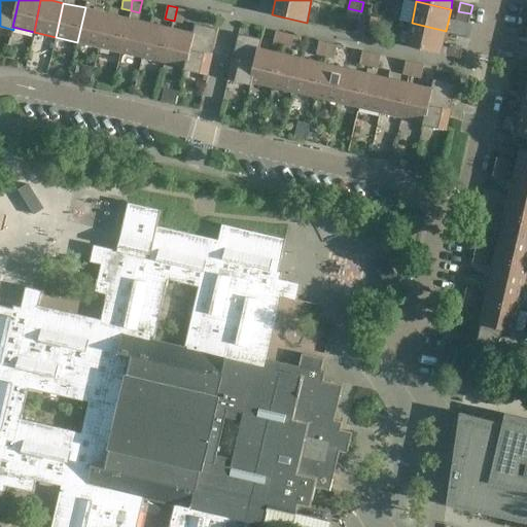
[(99,47),(107,12),(85,7),(77,42),(99,47)]
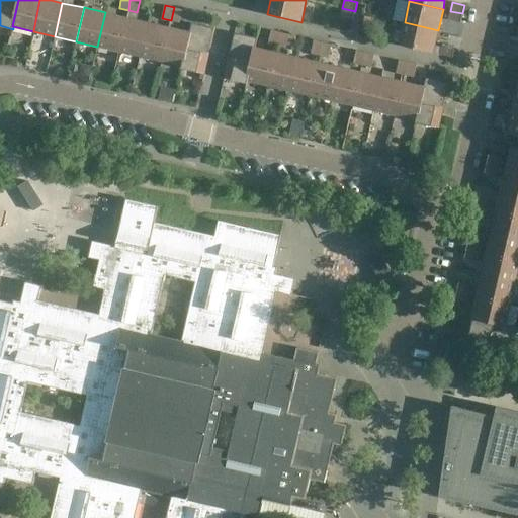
[(182,10),(174,7),(171,20),(179,22),(182,10)]
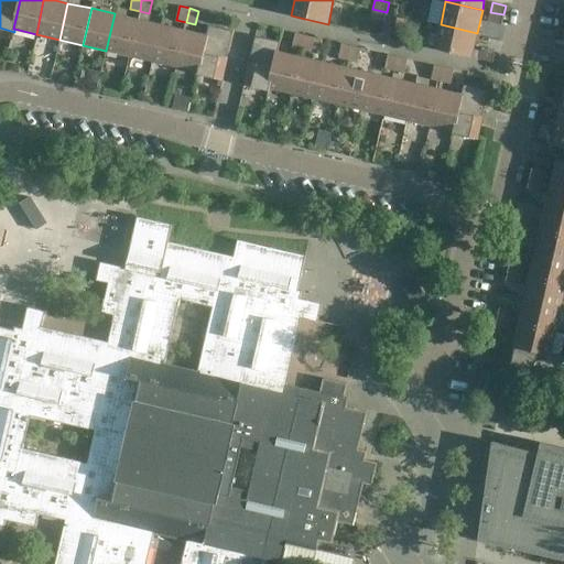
[(384,22),(387,12),(372,9),(370,19),(384,22)]
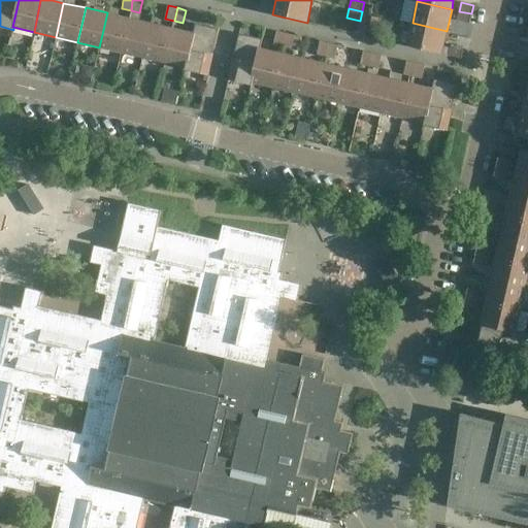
[(469,23),(471,13),(459,11),(457,20),(469,23)]
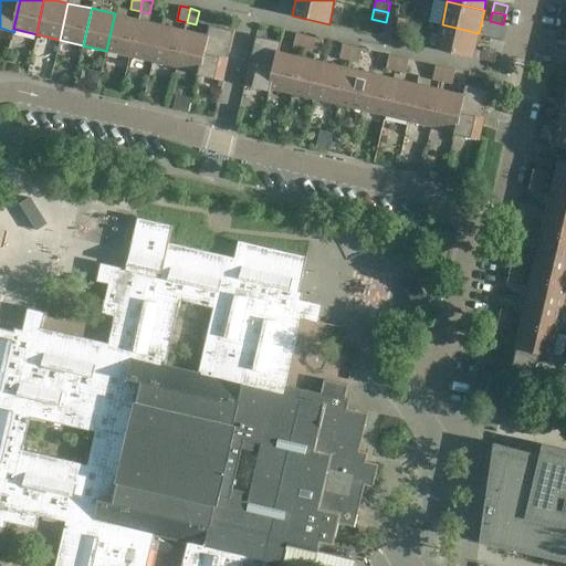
[(129,56),(138,19),(115,13),(106,51),(129,56)]
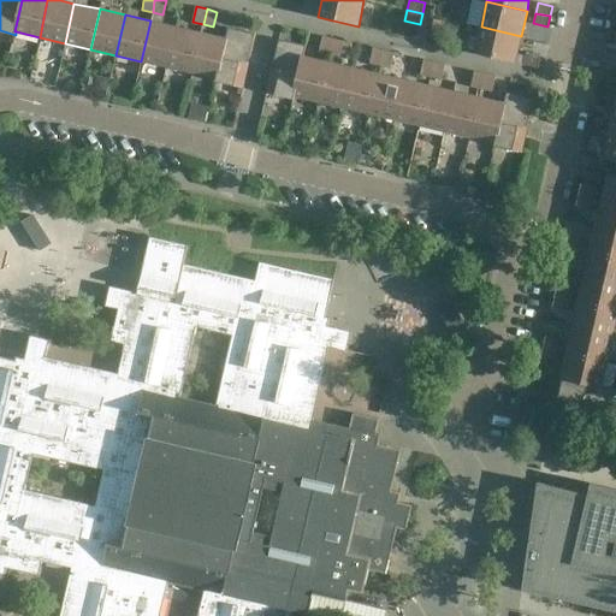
[(433,18),(431,33),(442,35),(445,22),(433,18)]
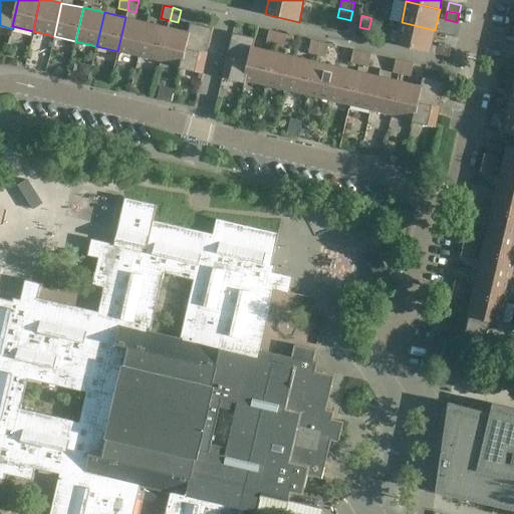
[(139,55),(147,22),(125,17),(117,51),(139,55)]
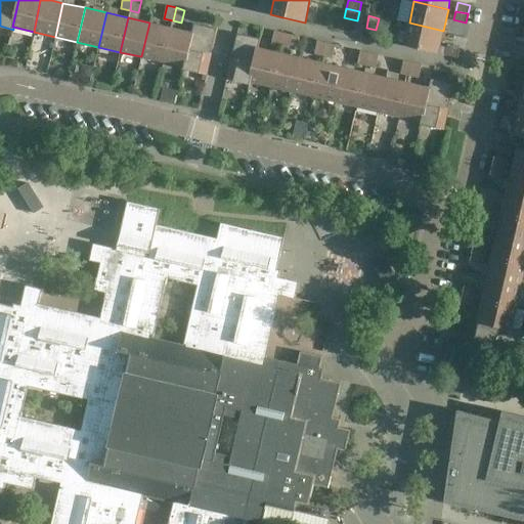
[(163,61),(171,28),(149,23),(141,56),(163,61)]
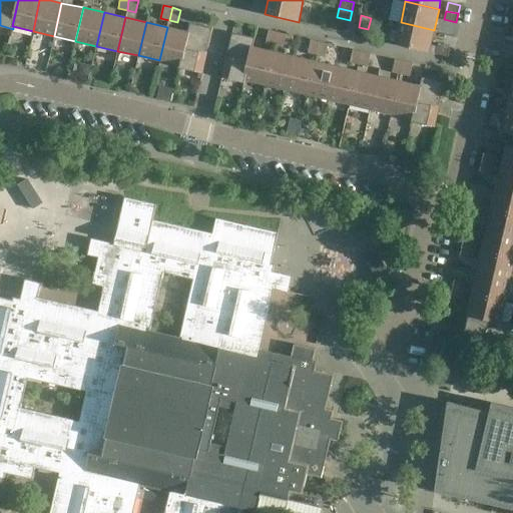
[(429,52),(434,30),(401,22),(395,44),(429,52)]
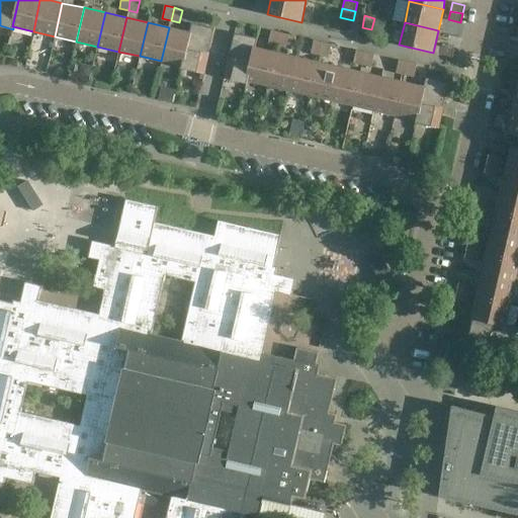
[(191,23),(189,32),(190,32),(182,66),(181,66),(181,68),(204,74),(208,53),(209,49),(214,28),(191,23)]
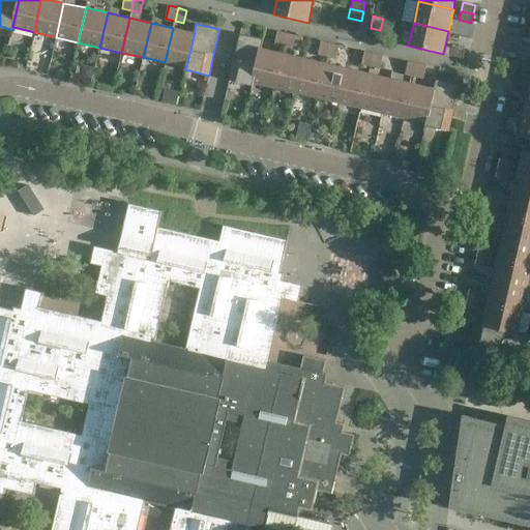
[(195,33),(194,33),(173,28),(165,62),(185,67),(186,67),(195,33)]
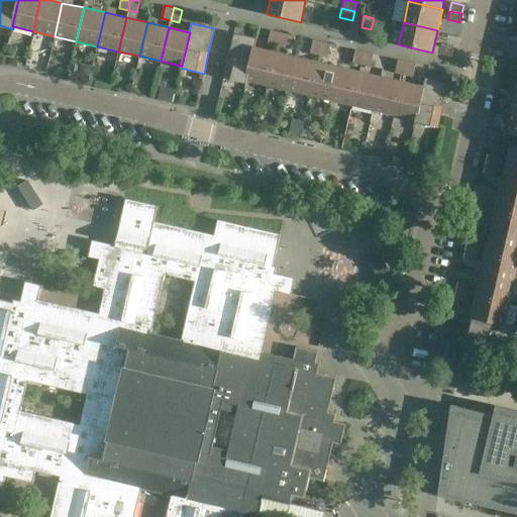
[(277,44),(280,32),(271,30),(268,42),(277,44)]
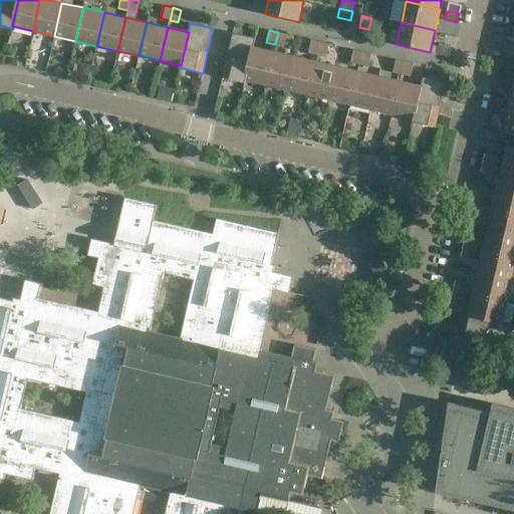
[(287,34),(278,32),(275,44),(284,46),(287,34)]
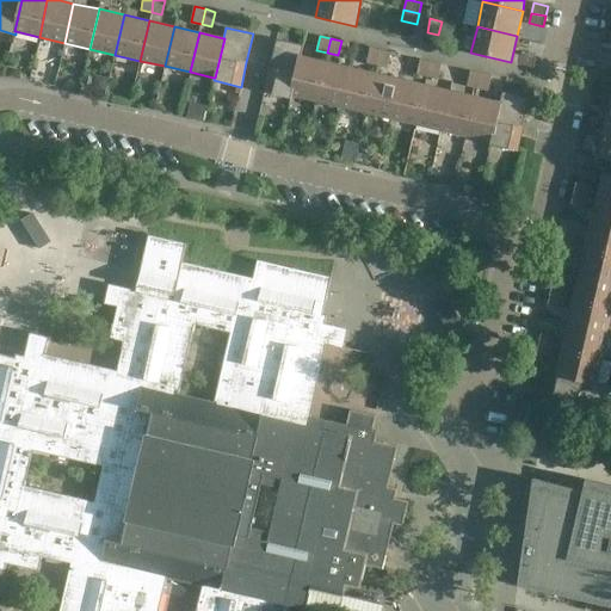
[(300,56),(301,56),(303,45),(277,39),(271,63),(272,63),(271,68),(270,68),(264,92),(291,98),(292,96),(290,96),(300,56)]
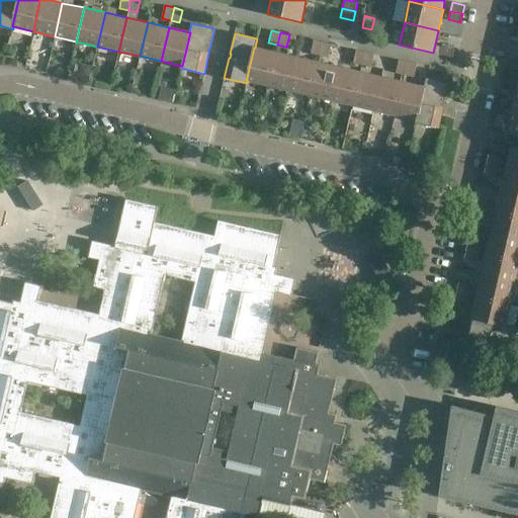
[(320,55),(323,42),(314,40),(311,53),(320,55)]
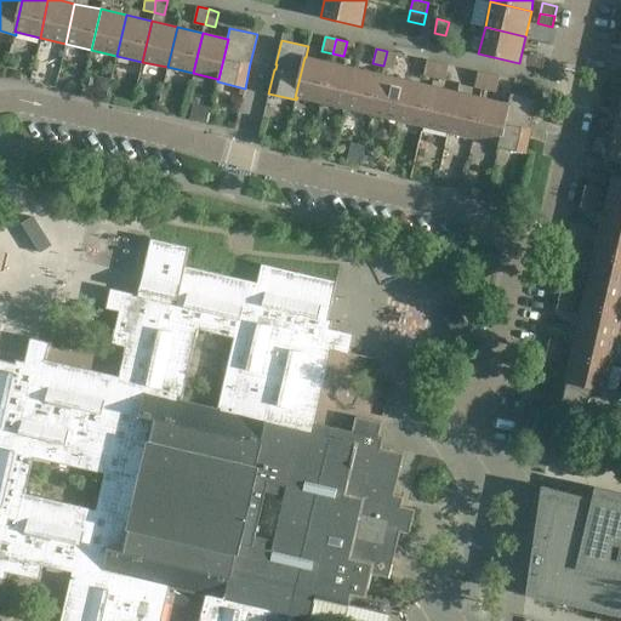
[(398,53),(387,51),(383,66),(394,68),(398,53)]
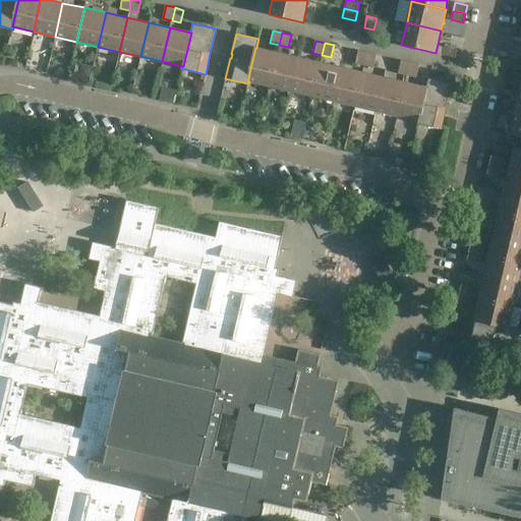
[(445,45),(443,54),(455,57),(457,48),(445,45)]
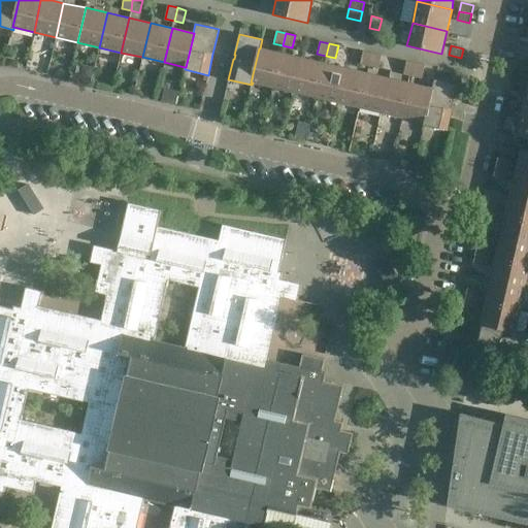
[(273,88),(281,53),(260,48),(259,48),(251,83),(253,83),(273,88)]
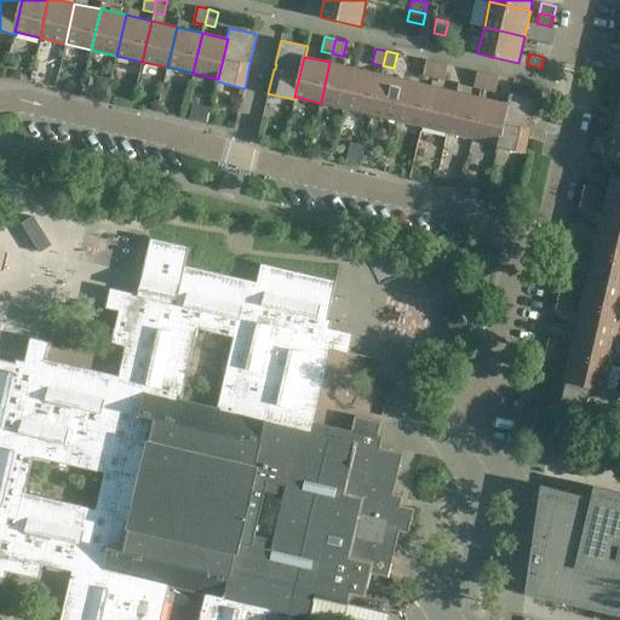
[(434,78),(437,62),(426,59),(423,75),(434,78)]
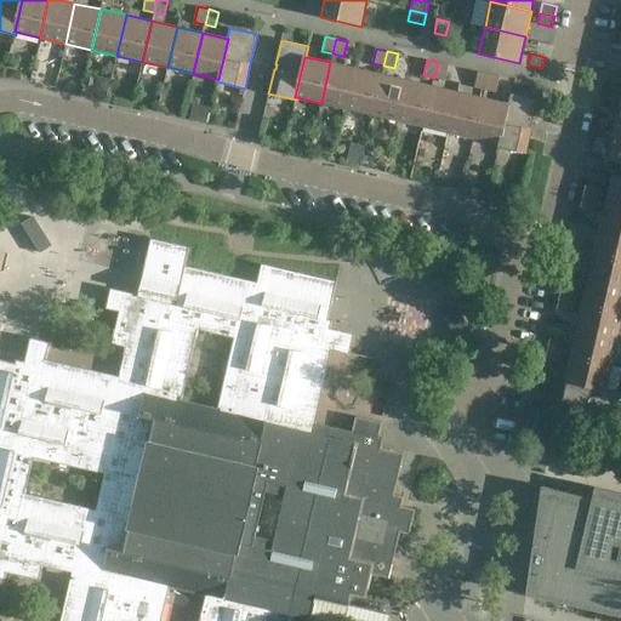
[(347,109),(355,68),(330,62),(322,103),(347,109)]
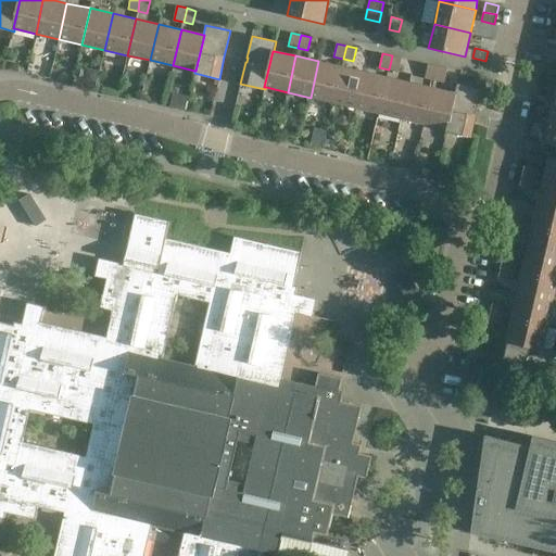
[(402,58),(392,55),(389,70),(399,72),(402,58)]
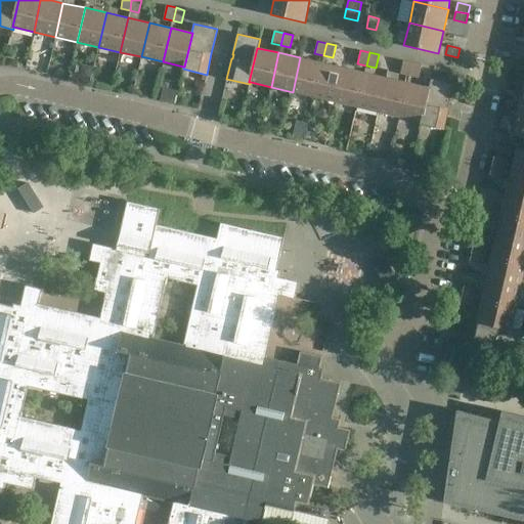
[(314,97),(321,62),(300,57),(293,92),(314,97)]
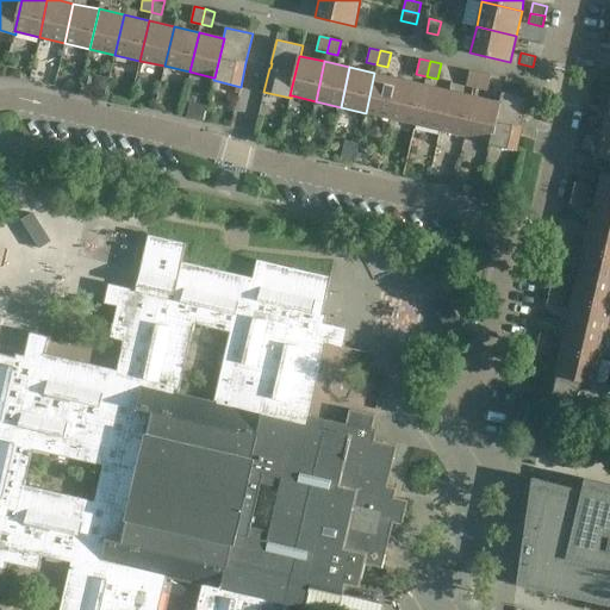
[(477,88),(480,73),(470,70),(466,86),(477,88)]
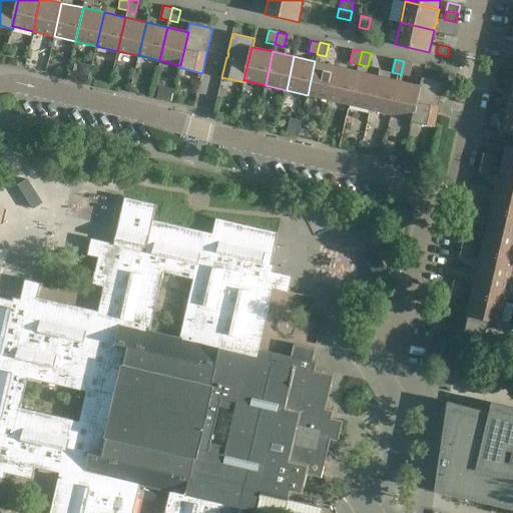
[(329,99),(336,66),(315,61),(308,95),(329,99)]
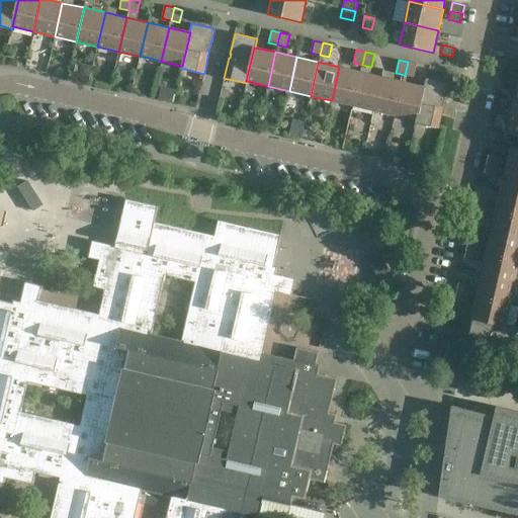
[(417,64),(408,62),(405,75),(414,77),(417,64)]
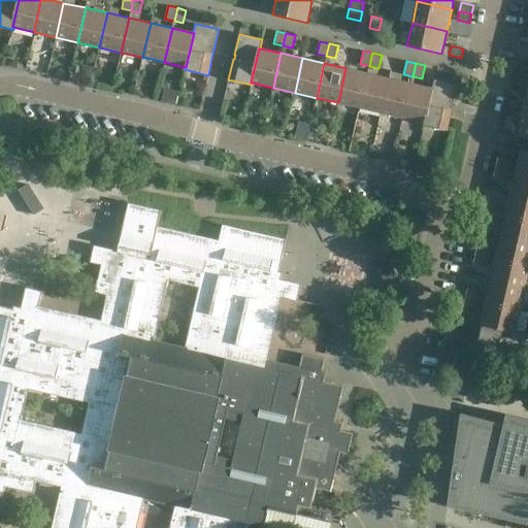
[(360,107),(368,73),(345,68),(338,102),(360,107)]
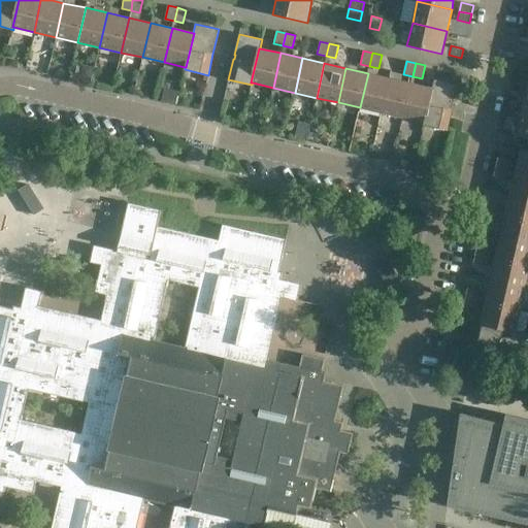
[(382,112),(390,78),(368,73),(360,107),(382,112)]
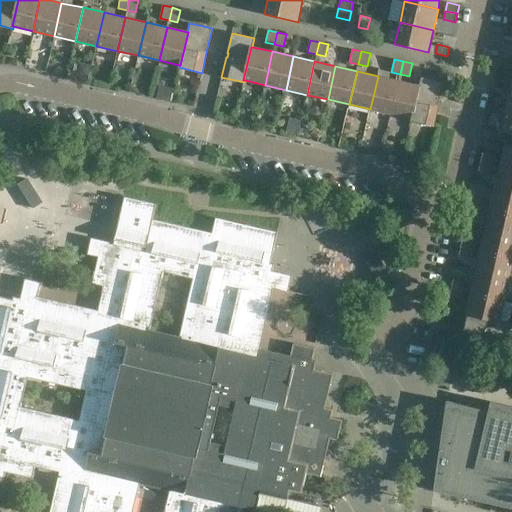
[(391,114),(399,81),(378,76),(370,109),(391,114)]
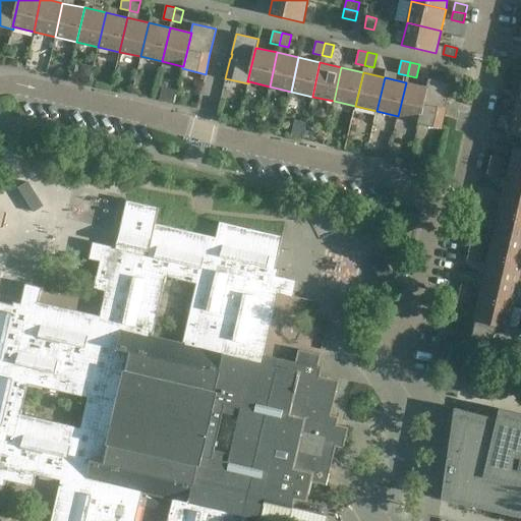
[(428,78),(426,87),(427,88),(419,121),(418,121),(417,123),(441,128),(446,108),(445,108),(446,104),(447,104),(451,83),(428,78)]
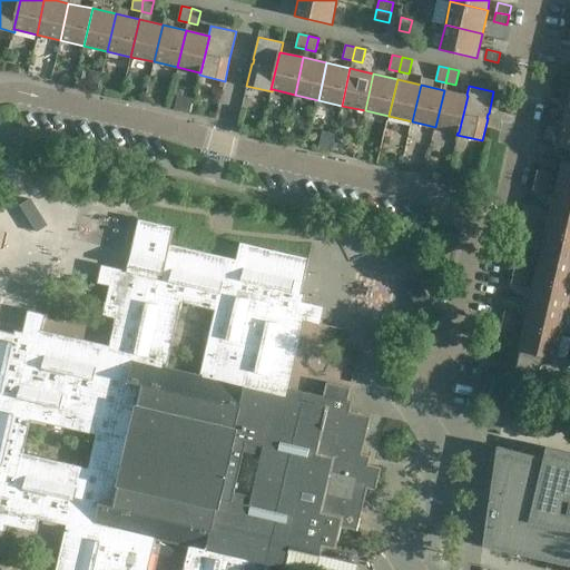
[(468,96),(467,95),(444,90),(435,127),(458,133),(459,133),(468,96)]
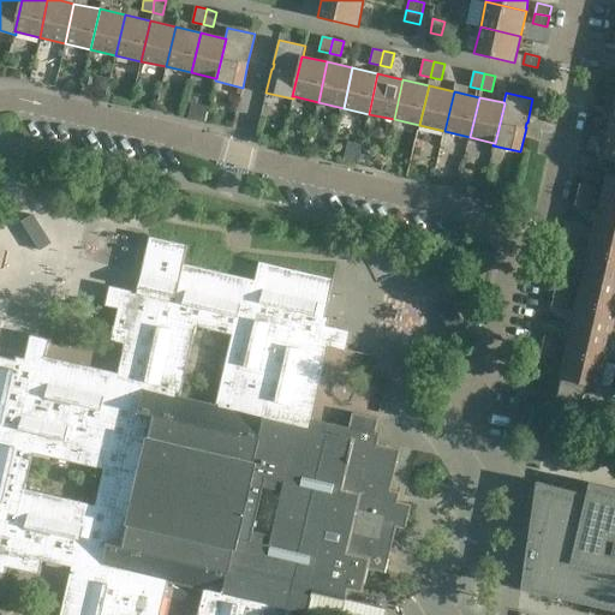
[(614,160),(614,132),(607,131),(601,157),(614,160)]
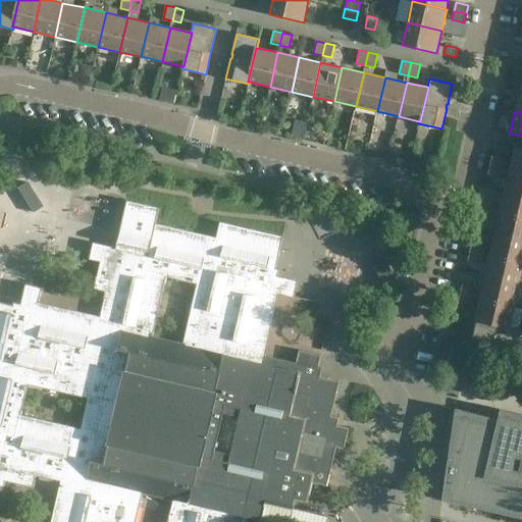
[(521,171),(521,148),(515,147),(510,169),(521,171)]
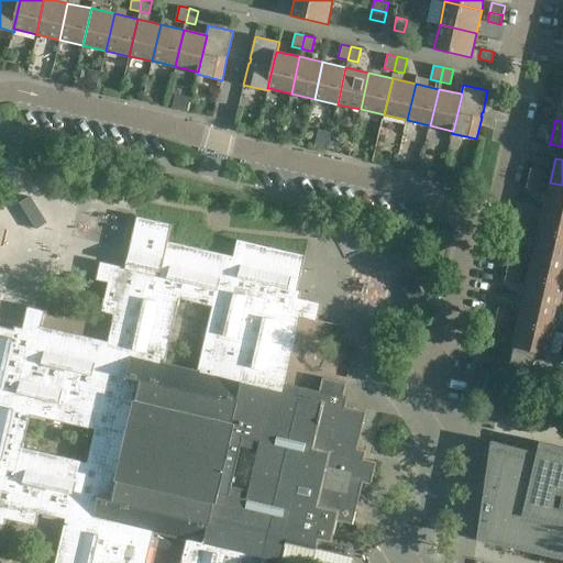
[(530,168),(528,177),(542,180),(544,172),(530,168)]
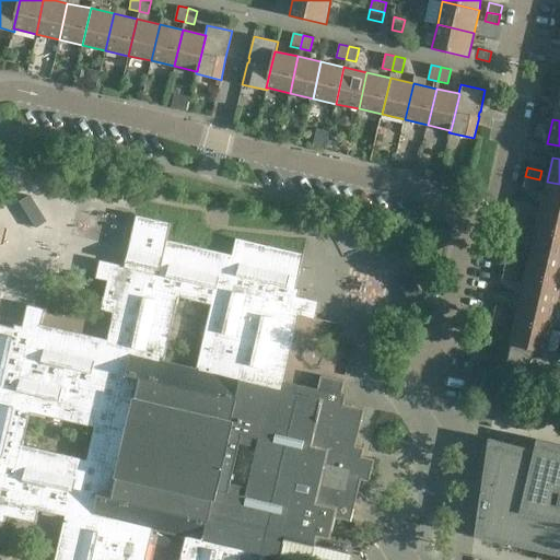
[(465,181),(467,172),(458,171),(456,178),(465,181)]
